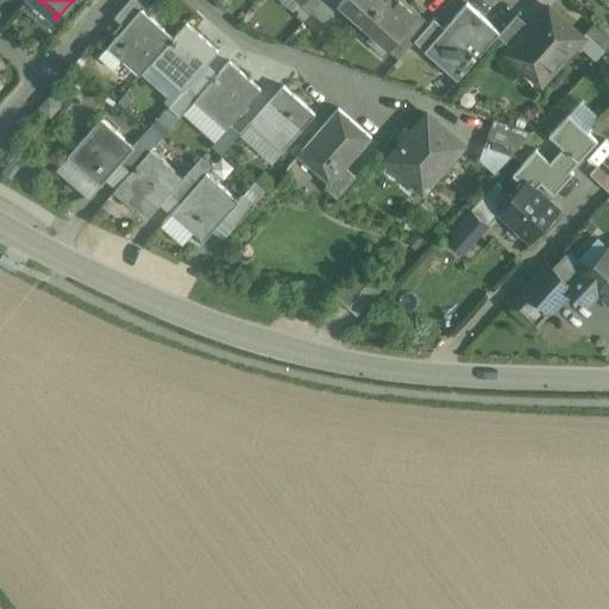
[(136,0),(130,0),(114,18),(125,27),(142,10),(143,11),(145,8),(136,0)]
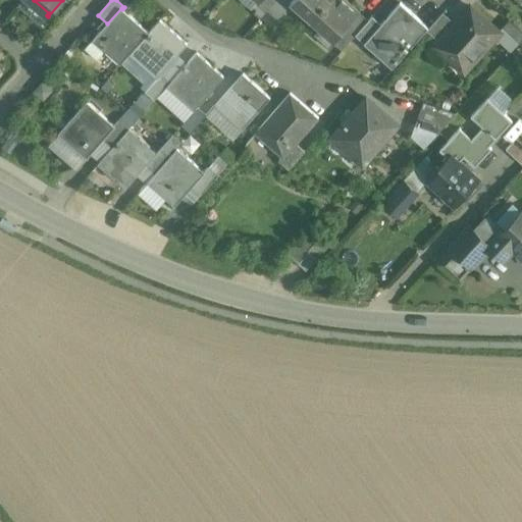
[(258,0),(257,1),(267,10),(276,0),(258,0)]
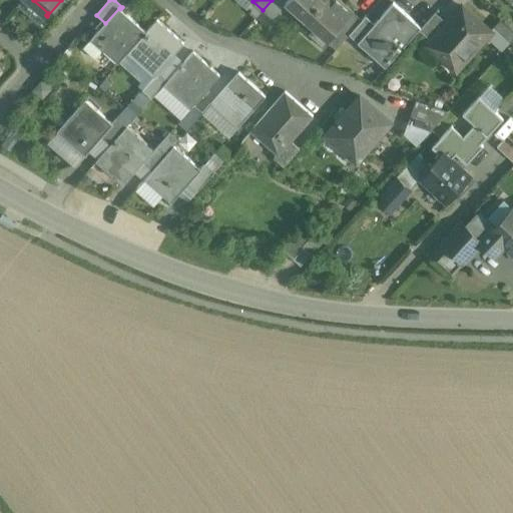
[(288,0),(272,0),(263,10),(273,19),(288,2),(287,1),(288,0)]
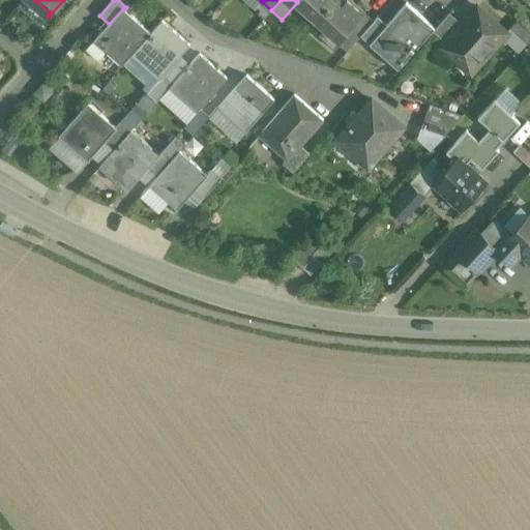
[(336,0),(297,0),(296,1),(297,2),(319,21),(320,20),(336,0)]
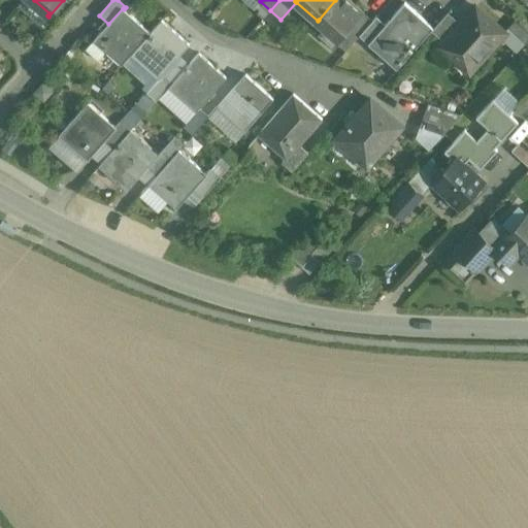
[(363,13),(348,0),(335,0),(319,20),(338,37),(340,39),(363,13)]
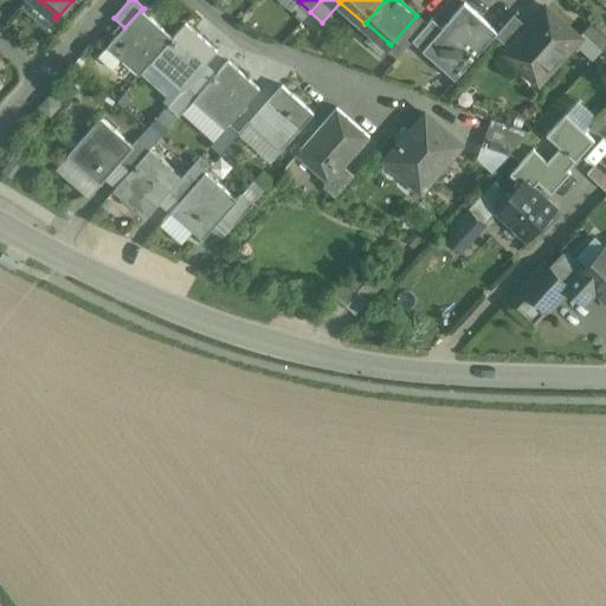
[(442,30),(423,50),(455,78),(496,32),(464,4),(442,30)]
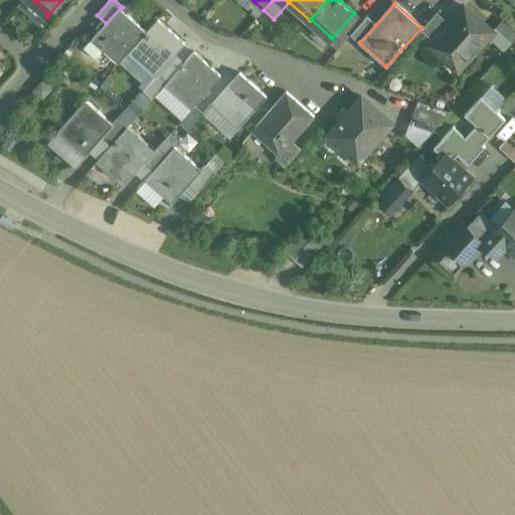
[(457,69),(491,31),(465,7),(450,23),(434,41),(432,44),(457,69)]
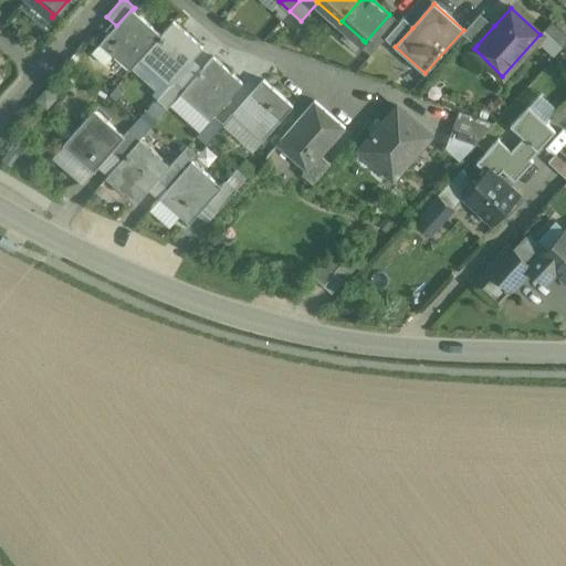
[(133,10),(132,9),(116,25),(101,43),(130,70),(140,58),(161,35),(133,10)]
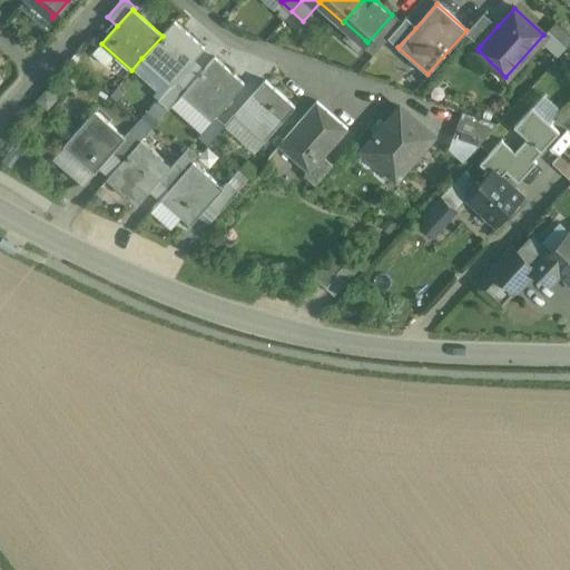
[(483,13),(465,33),(480,46),(498,26),(483,13)]
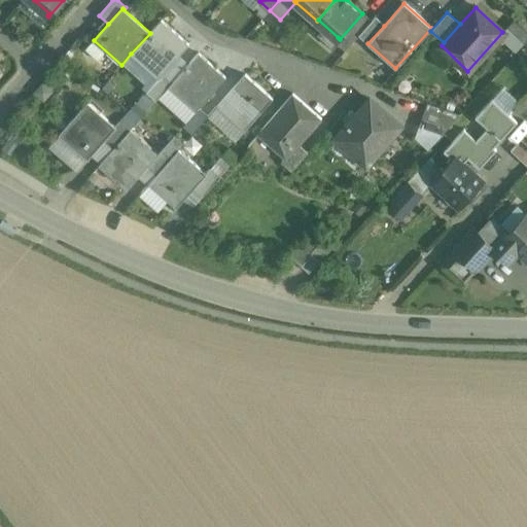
[(362,13),(340,39),(338,37),(335,41),(345,51),(359,36),(372,22),(362,13)]
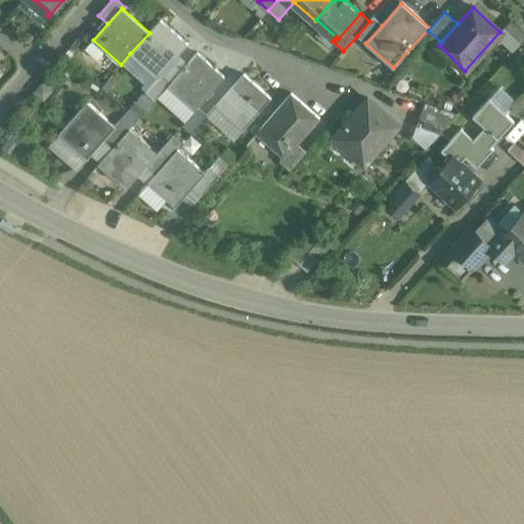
[(369,22),(357,36),(365,43),(382,26),(373,17),(369,22)]
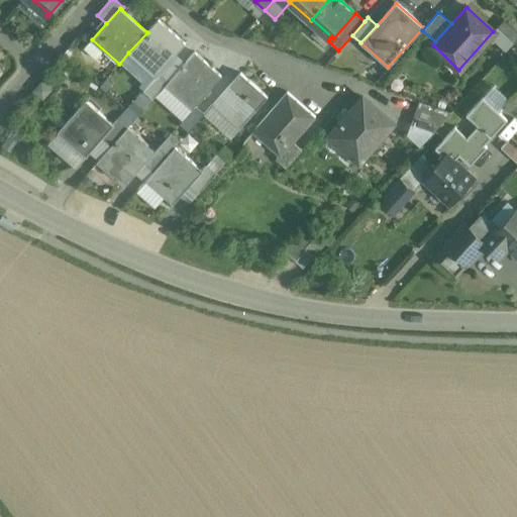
[(516,41),(516,30),(504,19),(497,28),(515,44),(516,41)]
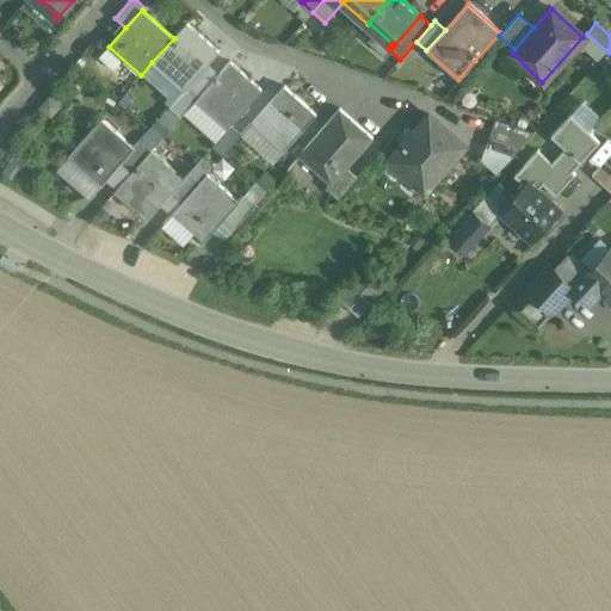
[(174,38),(152,62),(184,91),(185,91),(189,86),(218,51),(186,24),(174,38)]
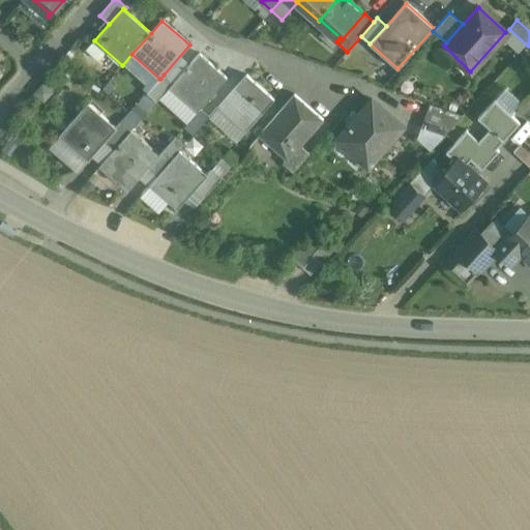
[(173,83),(169,88),(197,113),(200,109),(227,78),(199,53),(173,83)]
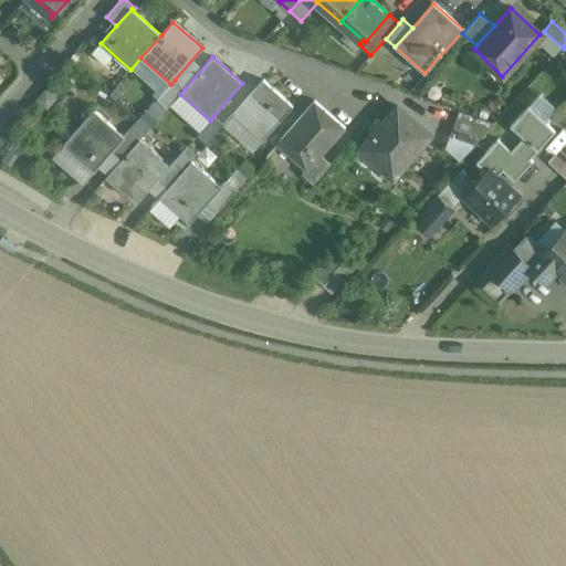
[(175,80),(171,84),(170,84),(157,100),(167,108),(180,94),(185,88),(175,80)]
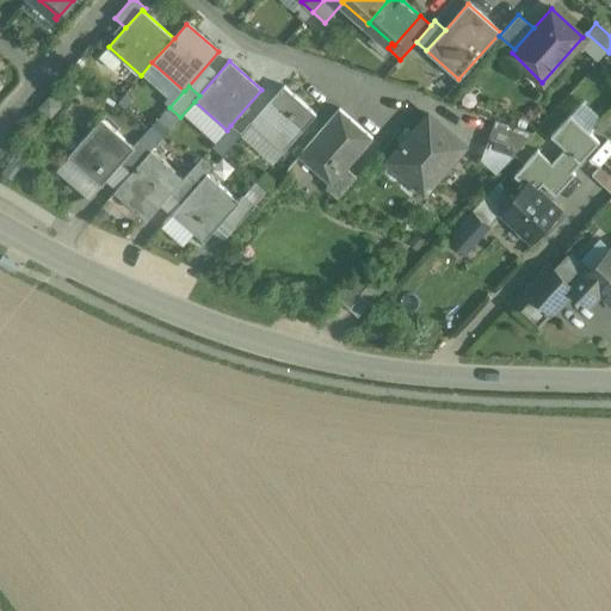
[(284,87),(252,123),(284,150),(315,115),(284,87)]
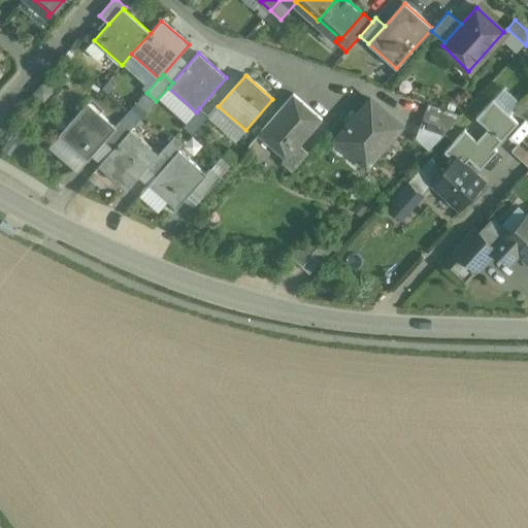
[(294,95),(260,133),(286,157),(287,158),(299,144),(322,119),(294,95)]
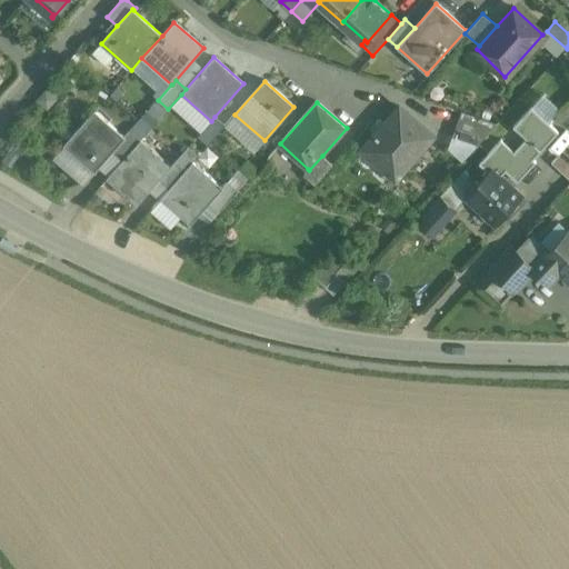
[(521,197),(500,177),(506,171),(518,182),(537,162),(533,159),(557,133),(557,130),(531,107),(513,127),(526,138),(513,151),(501,139),(479,163),(489,172),(478,183),(467,196),(467,197),(497,223),(521,197)]
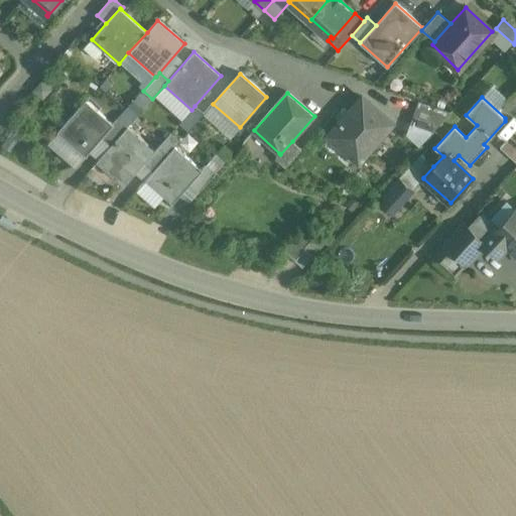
[(362,98),(329,135),(358,161),(391,124),(362,98)]
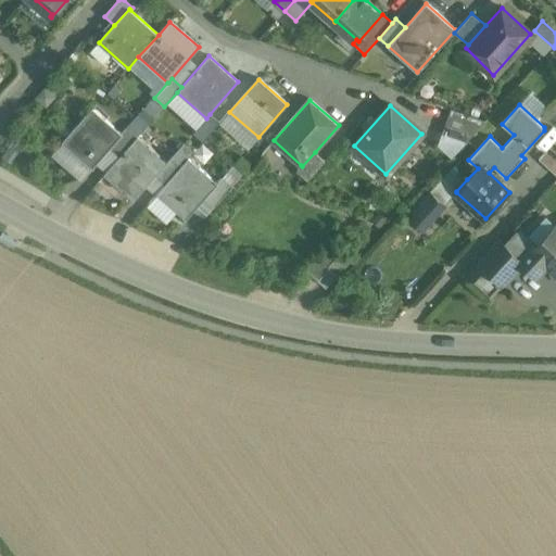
[(485,122),(451,109),(442,134),(467,142),(485,122)]
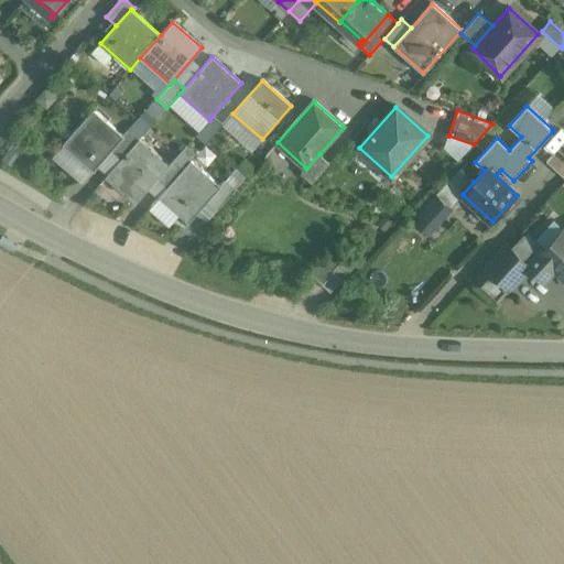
[(94,111),(64,144),(94,171),(110,152),(123,137),(122,136),(94,111)]
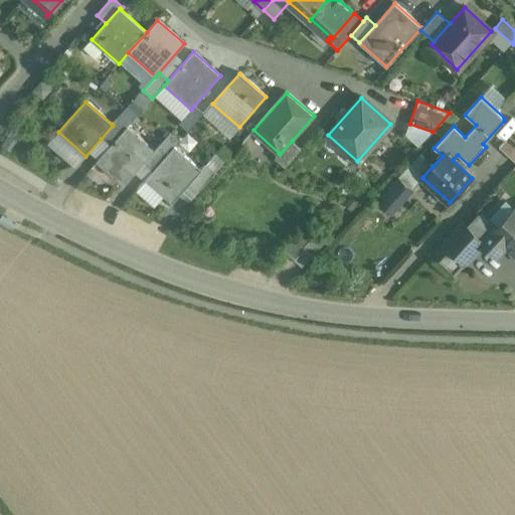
[(191,110),(178,124),(187,131),(203,114),(194,106),(191,110)]
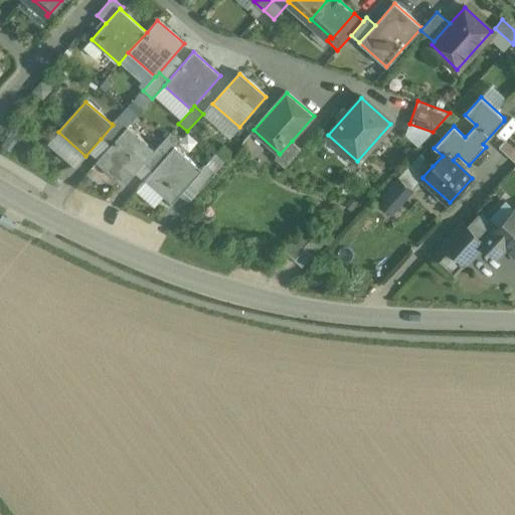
[(113,125),(101,139),(110,146),(126,128),(117,120),(112,124),(113,125)]
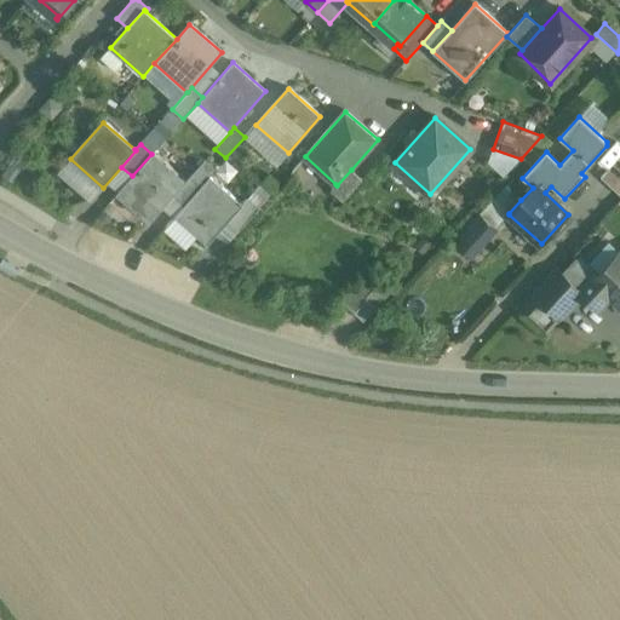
[(132,176),(118,193),(150,222),(173,196),(185,182),(153,153),(151,154),(132,176)]
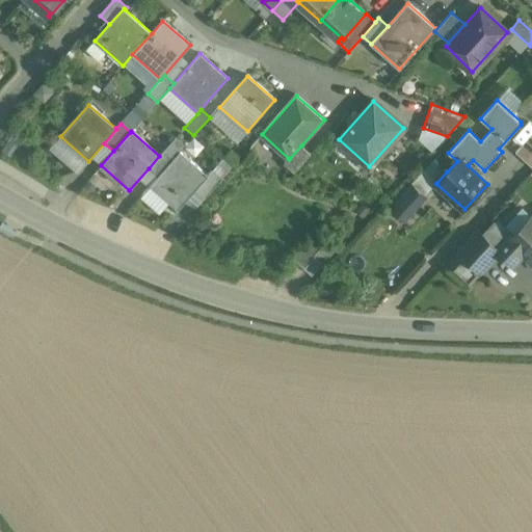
[(531,133),(515,152),(531,167),(531,133)]
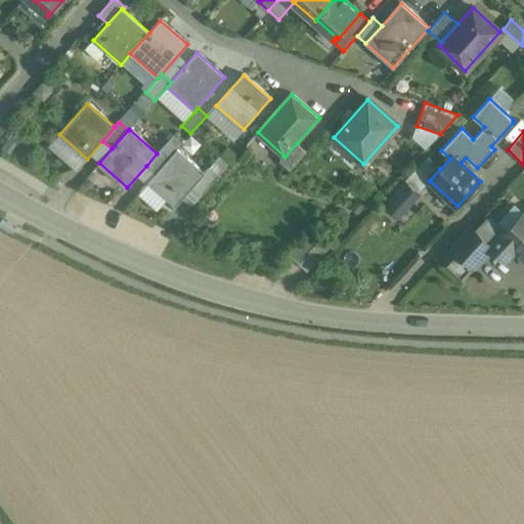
[(177,149),(185,139),(173,135),(163,147),(172,156),(177,149)]
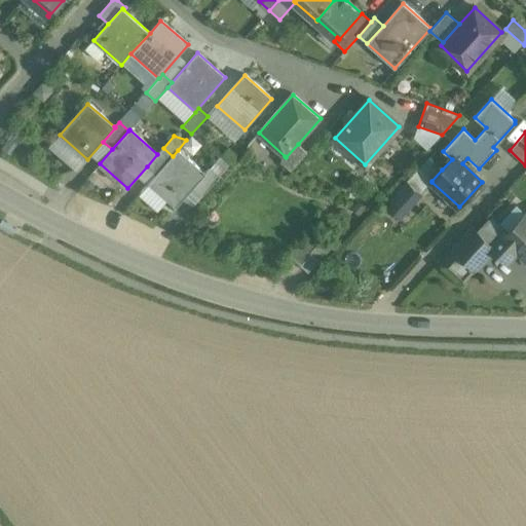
[(298,144),(286,157),(285,156),(280,161),(291,171),(307,152),(298,144)]
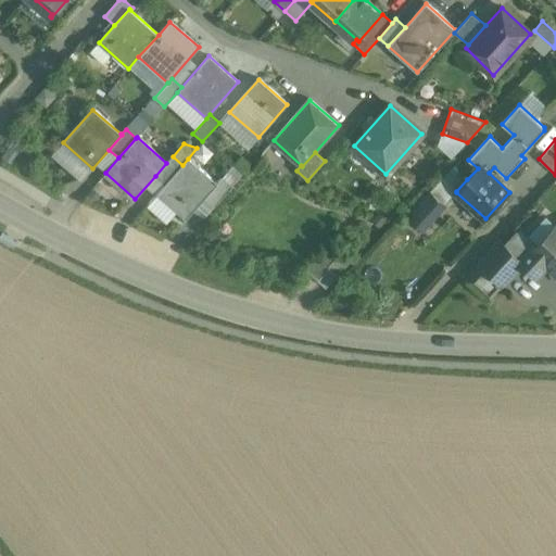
[(166,163),(155,176),(165,185),(182,165),(173,156),(166,163)]
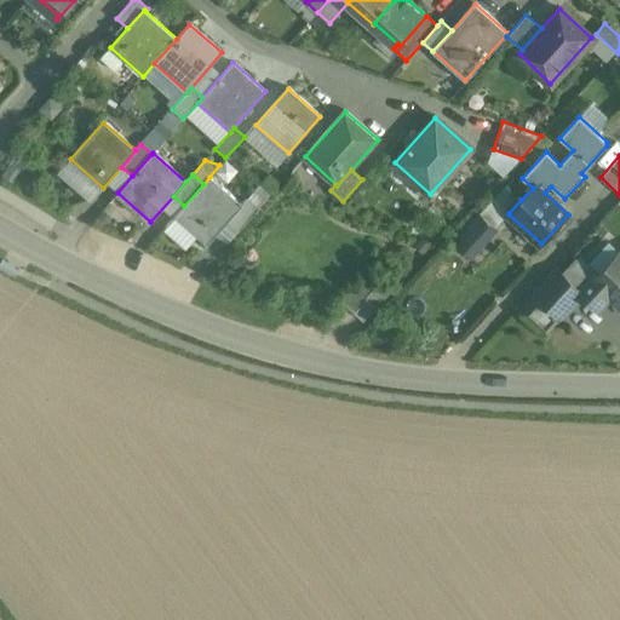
[(184,206),(174,217),(207,246),(229,222),(242,206),(241,205),(210,177),(204,184),(184,206)]
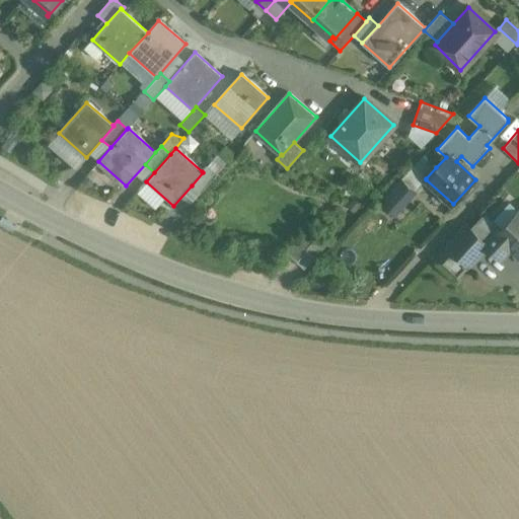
[(424,156),(402,179),(416,192),(426,179),(426,178),(436,167),(424,156)]
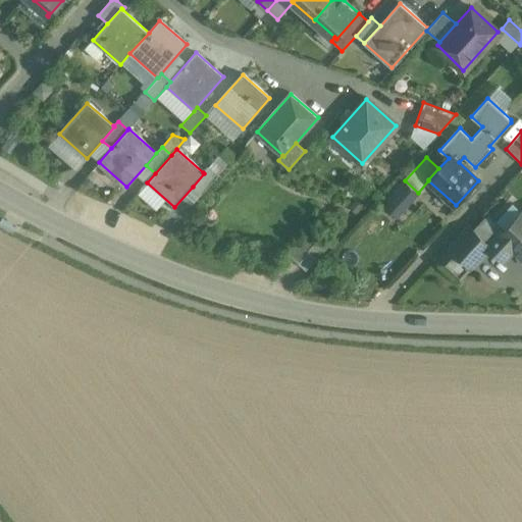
[(204,173),(193,187),(202,195),(217,176),(207,167),(203,172),(204,173)]
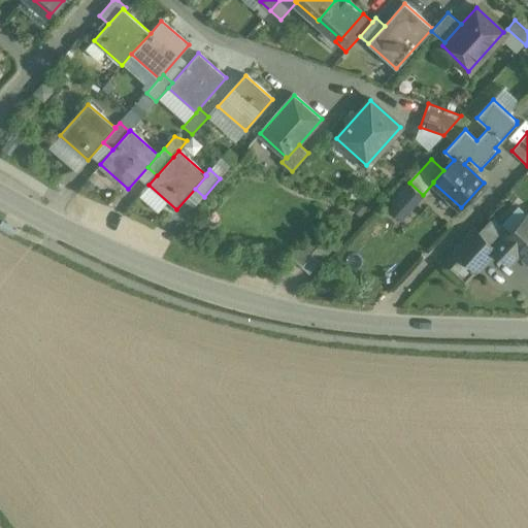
[(423,195),(409,183),(387,207),(400,220),(423,195)]
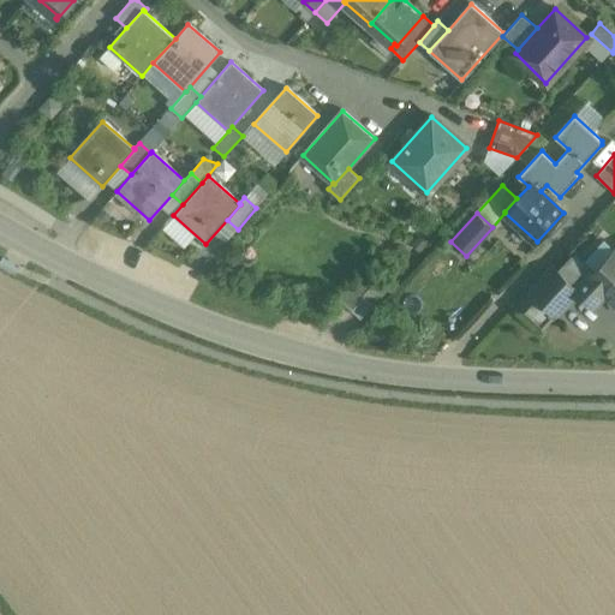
[(593,273),(578,258),(561,275),(578,290),(589,279),(614,303),(614,249),(614,250),(593,273)]
